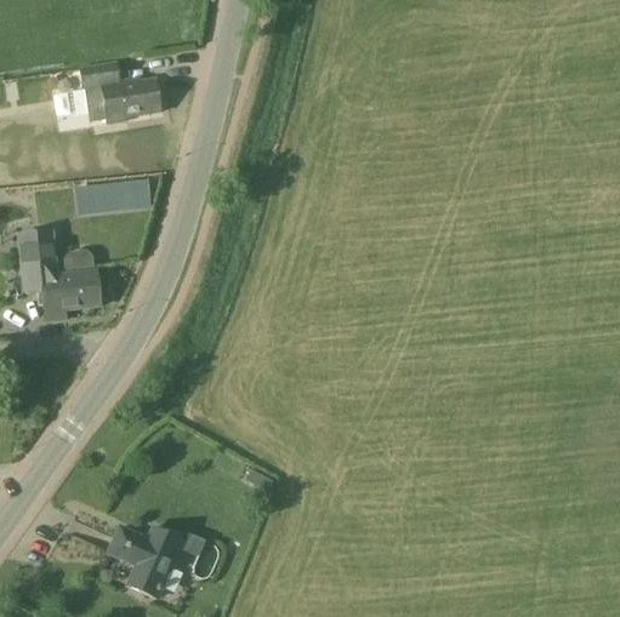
[(120,83),(117,62),(79,67),(83,90),(85,89),(91,127),(86,129),(89,141),(114,137),(114,133),(108,135),(106,119),(160,110),(155,80),(140,83),(138,80),(120,83)]
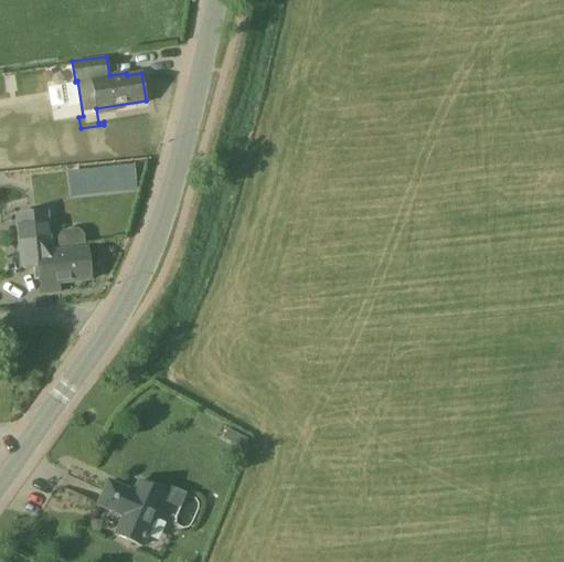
[(73,169),(75,192),(131,187),(129,163),(73,169)]
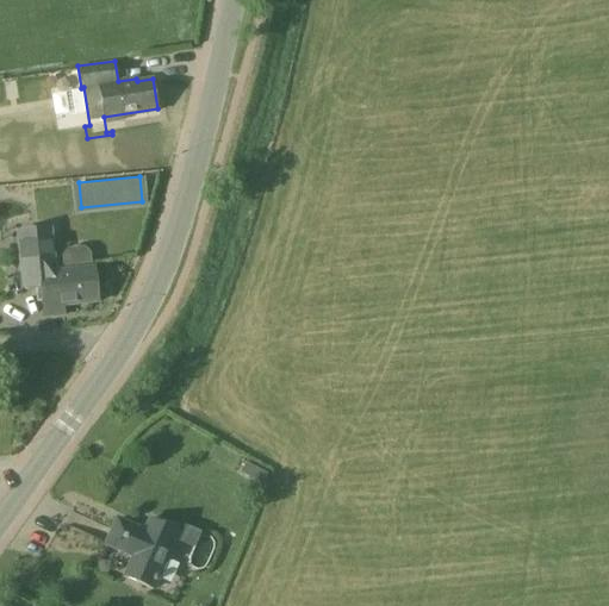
[(54,269),(50,227),(18,230),(23,288),(41,287),(43,316),(64,314),(64,304),(99,301),(95,266),(93,266),(92,251),(86,245),(69,247),(63,254),(64,268),(54,269)]
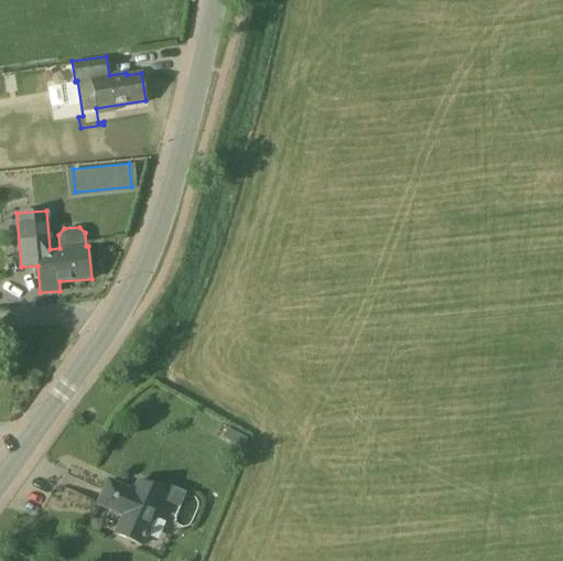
[(237,432),(228,428),(222,438),(231,443),(237,432)]
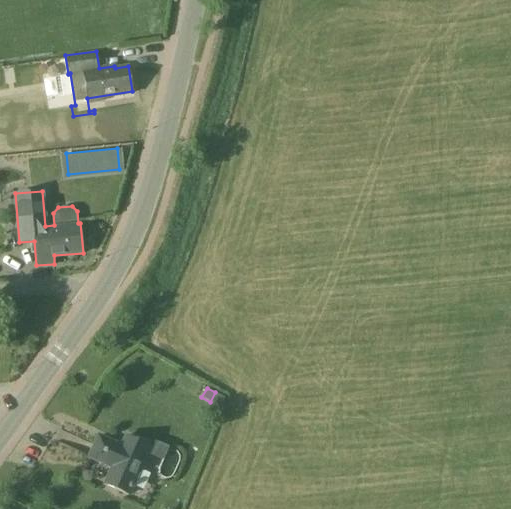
[(122,444),(98,434),(89,455),(119,468),(112,485),(129,493),(150,445),(126,435),(122,444)]
